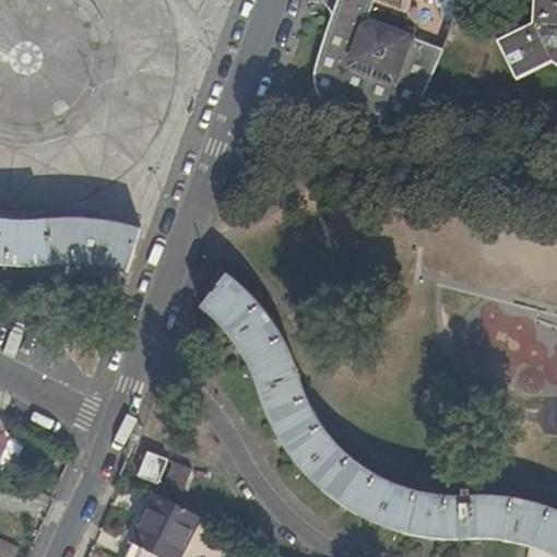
[(387,26),(379,13),(368,9),(370,0),(435,0),(441,15),(451,19),(455,0),(334,0),(315,55),(313,62),(313,72),(315,78),(316,82),(318,86),(320,92),(324,97),(329,103),(332,105),(336,94),(381,111),(376,123),(381,123),(389,122),(395,119),(403,116),(411,109),(416,103),(421,96),(441,46),(411,34),(387,26)]
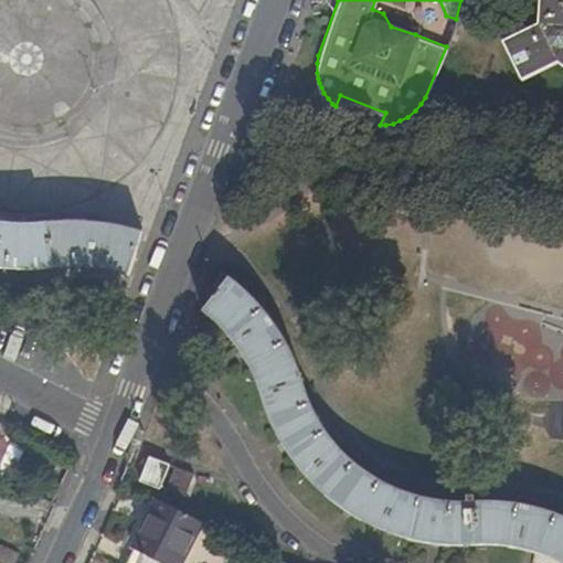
[(538,0),(537,22),(501,40),(520,77),(555,60),(562,64),(562,0),(538,0)]
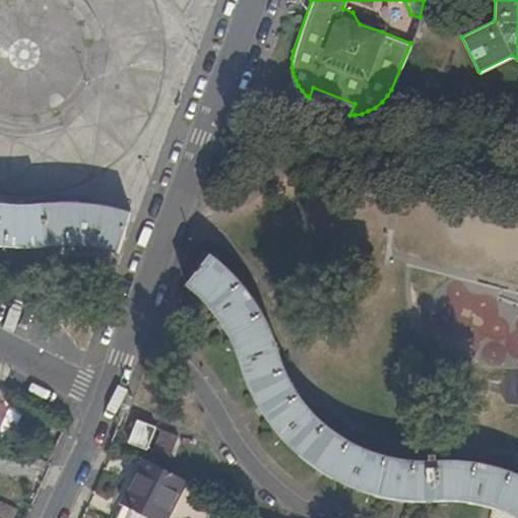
[(360,24),(382,31),(384,24),(352,12),(360,24)]
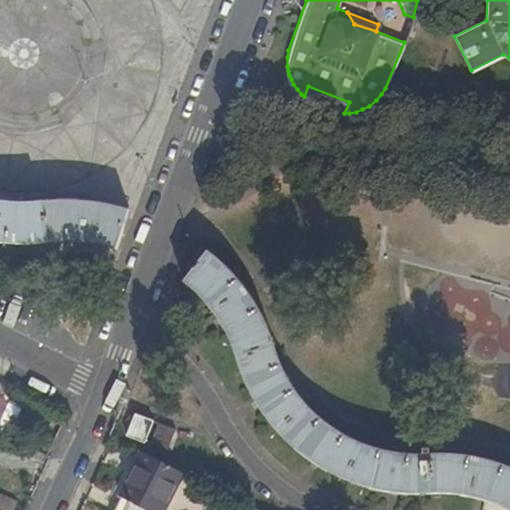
[(0,241),(6,242),(17,243),(33,242),(53,240),(62,239),(73,239),(84,240),(96,242),(102,243),(116,247),(128,209),(126,208),(106,203),(93,201),(79,199),(57,199),(50,200),(37,202),(30,202),(18,202),(9,202),(0,200),(0,241)]
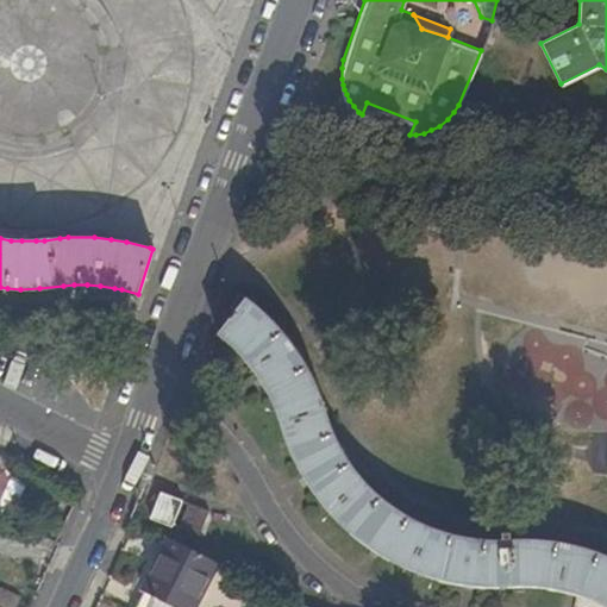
[(606,555),(604,555),(595,551),(571,546),(559,544),(544,542),(524,540),(512,540),(496,540),(482,539),(464,537),(445,532),(435,529),(424,525),(413,519),(402,513),(393,507),(383,500),(375,493),(368,485),(360,475),(351,463),(345,452),(335,432),(323,400),(314,381),(306,365),(298,351),(287,338),(274,324),(260,310),(249,299),(245,296),(219,333),(225,338),(233,345),(243,356),(252,367),(261,379),(268,392),(275,406),(291,445),(299,464),(307,477),(315,490),(324,504),(333,513),(342,523),(352,532),(362,540),(373,549),(382,555),(390,559),(401,565),(411,569),(429,575),(454,581),(467,583),(488,584),(506,586),(531,586),(543,587),(556,589),(568,592),(594,600),(606,606),(606,555)]
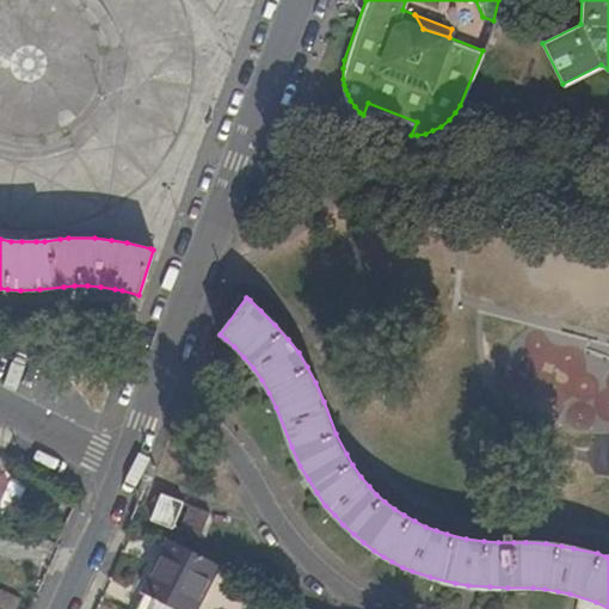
[(208,510),(160,492),(159,492),(149,517),(172,527),(173,526),(200,535),(208,510)]
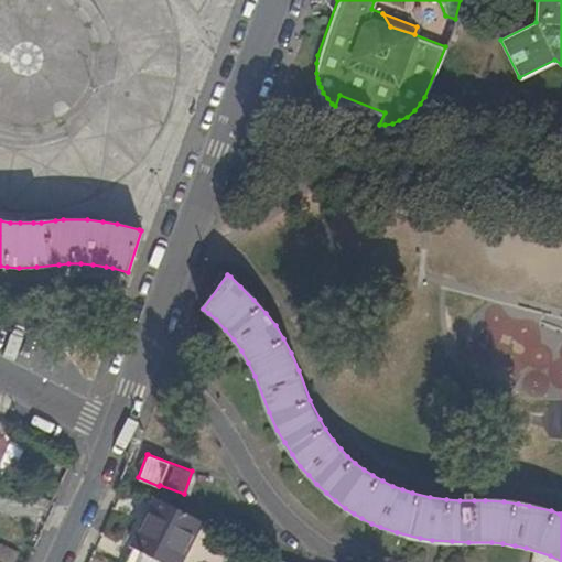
[(157,497),(125,561),(175,561),(187,541),(198,517),(157,497)]
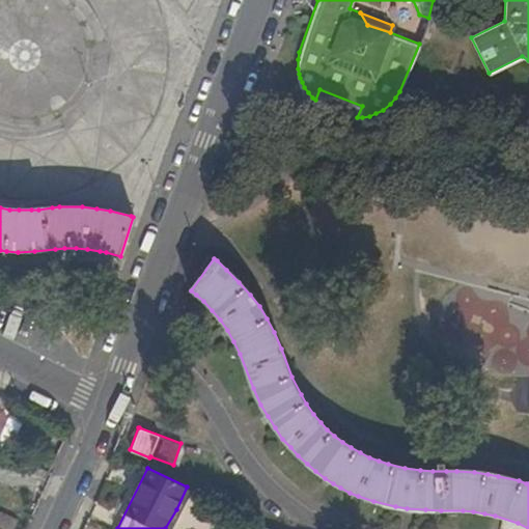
[(11,528),(17,519),(0,510),(0,526),(6,528),(11,528)]
